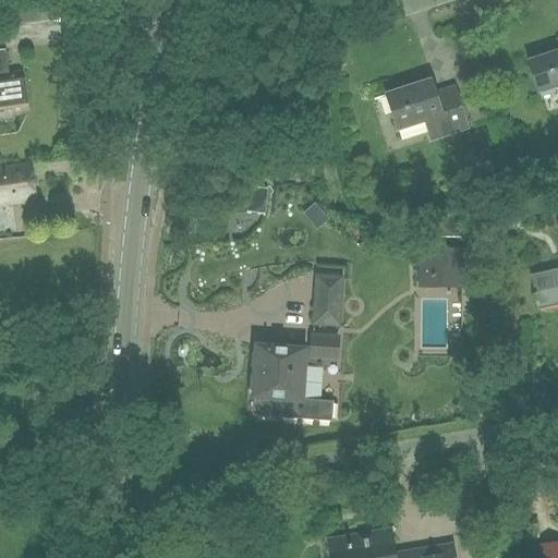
[(4,51),(0,51),(0,119),(11,118),(12,113),(28,111),(22,73),(9,75),(4,51)]
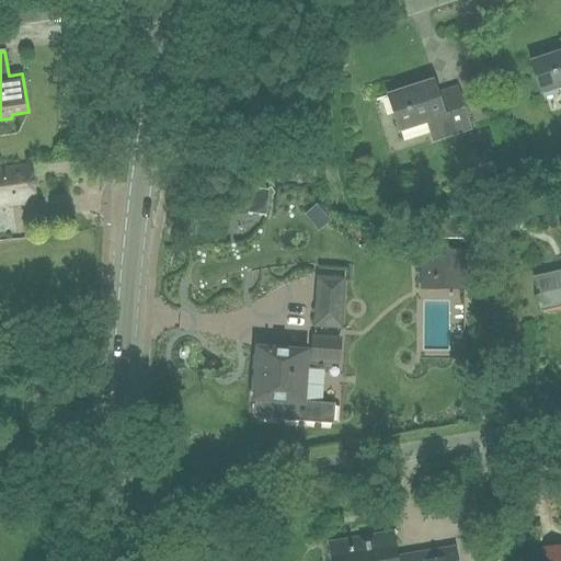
[(560,53),(531,63),(542,94),(560,88),(560,53)]
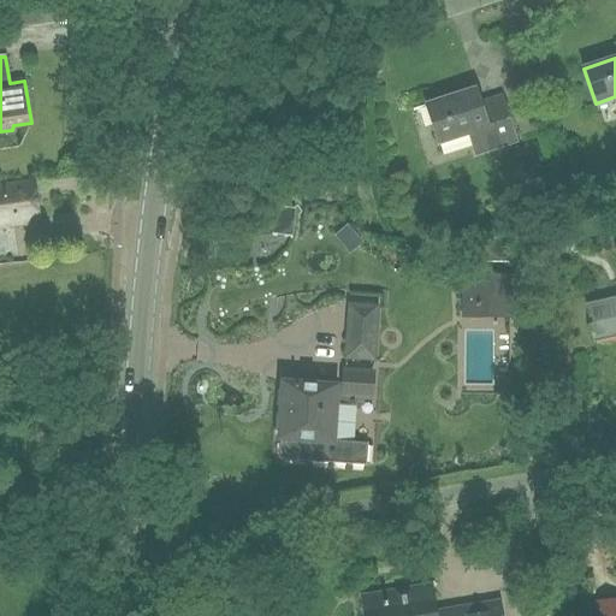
[(474,90),(426,105),(439,144),(469,134),(477,155),(515,142),(504,108),(483,116),(474,90)]
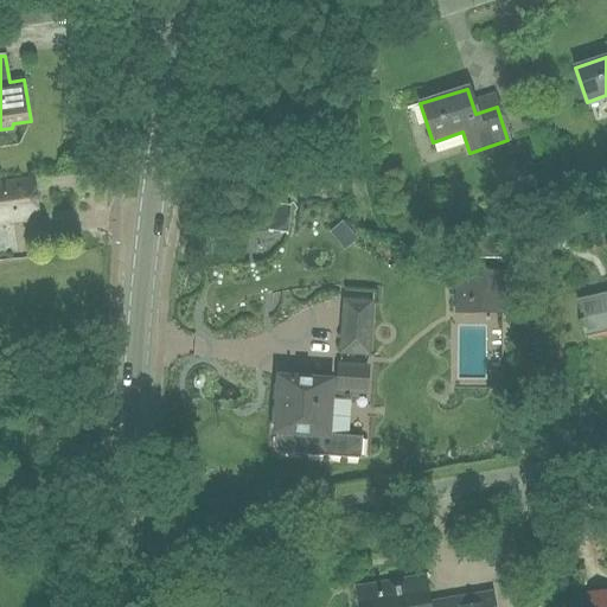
[(0,224),(39,218),(33,178),(0,183),(0,224)]
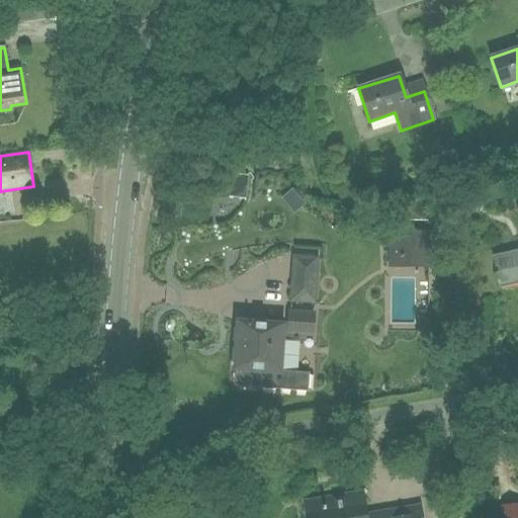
[(431,235),(393,235),(393,258),(400,258),(400,260),(407,260),(407,258),(431,258),(431,235)]
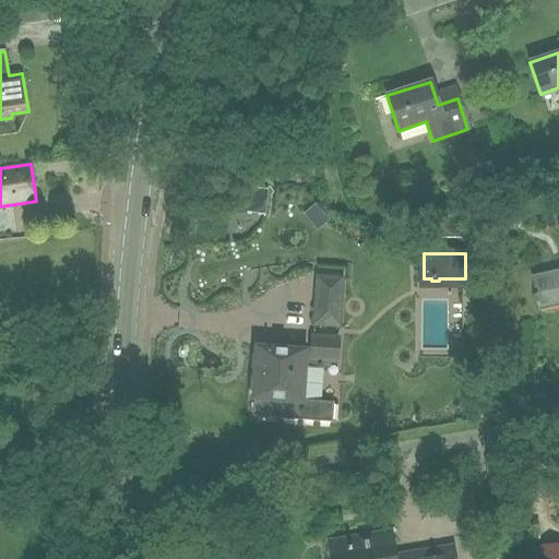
[(558,270),(533,276),(539,309),(558,305),(558,270)]
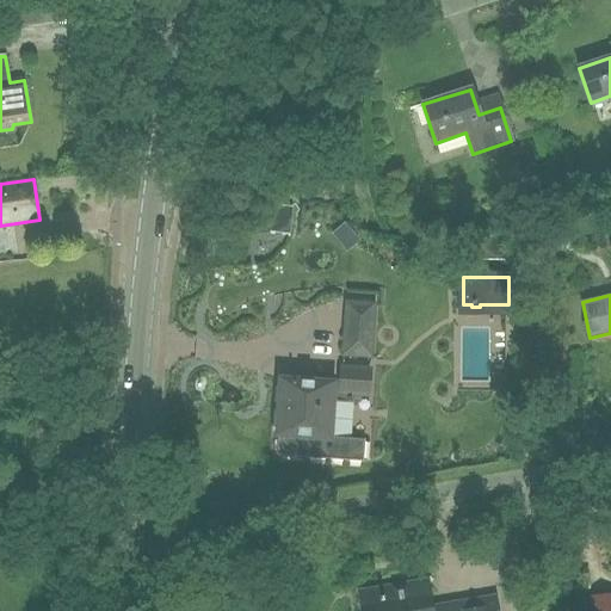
[(372,340),(341,338),(340,357),(372,359),(372,340)]
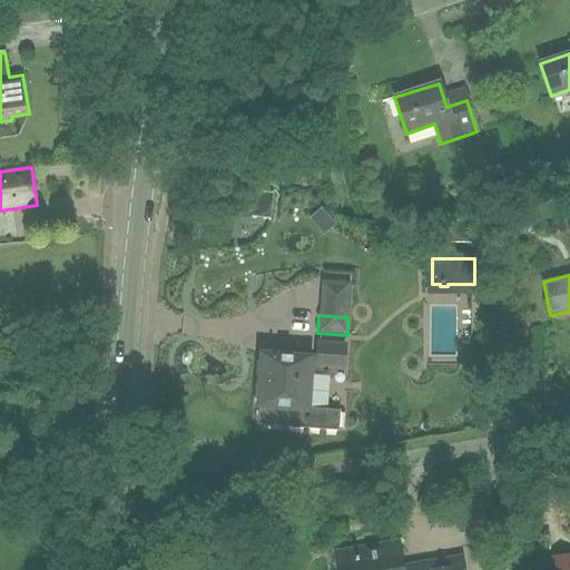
[(311,359),(262,355),(256,425),(337,431),(338,412),(325,411),(328,369),(343,370),(344,345),(312,343),(311,359)]
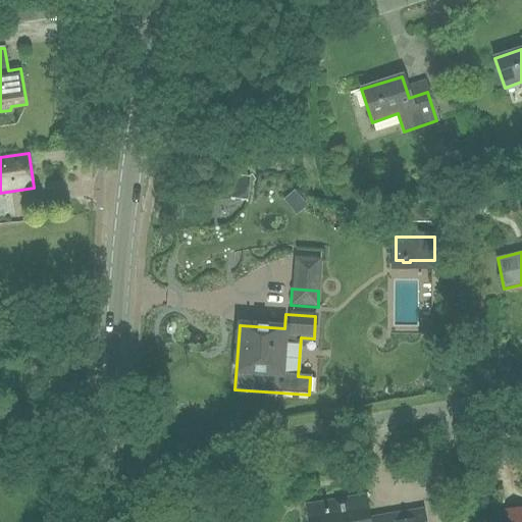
[(426,521),(424,510),(369,518),(365,494),(306,504),(309,521),(426,521)]
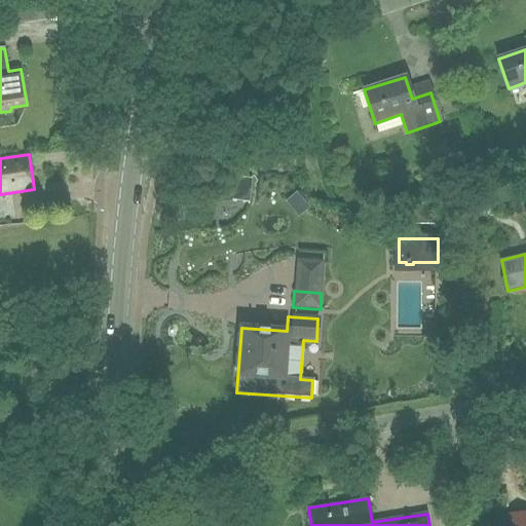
[(525,525),(525,514),(509,516),(510,525),(525,525)]
